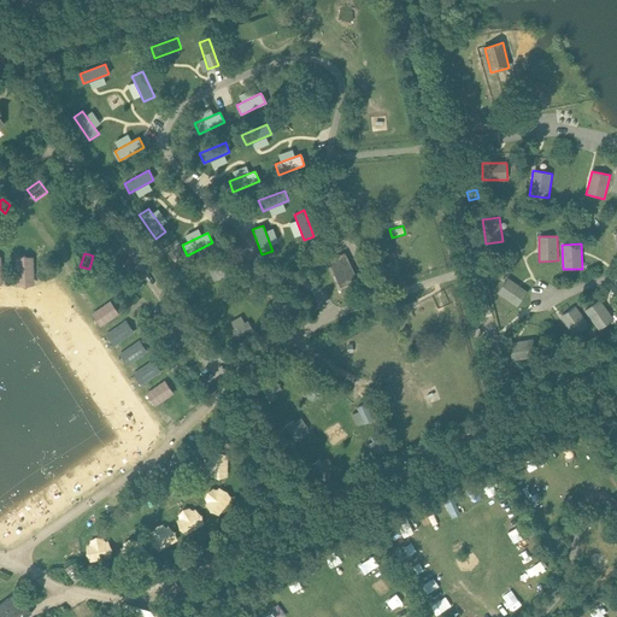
[(356,278),(345,254),(329,262),(341,286),(356,278)]
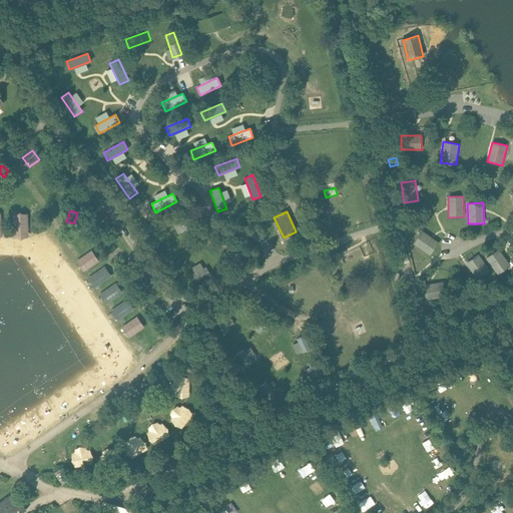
[(26,214),(15,214),(16,233),(26,232),(26,214)]
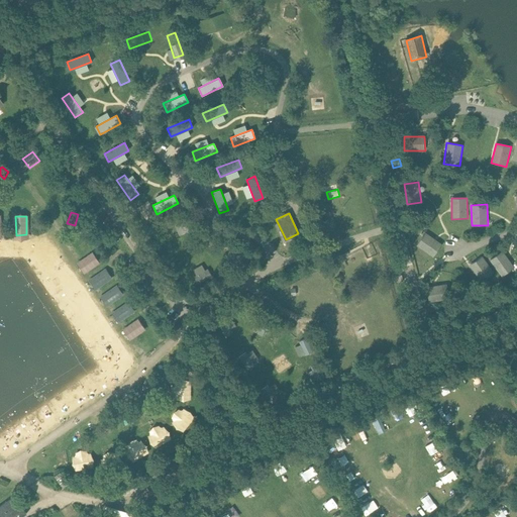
[(185,219),(164,228),(167,236),(188,227),(185,219)]
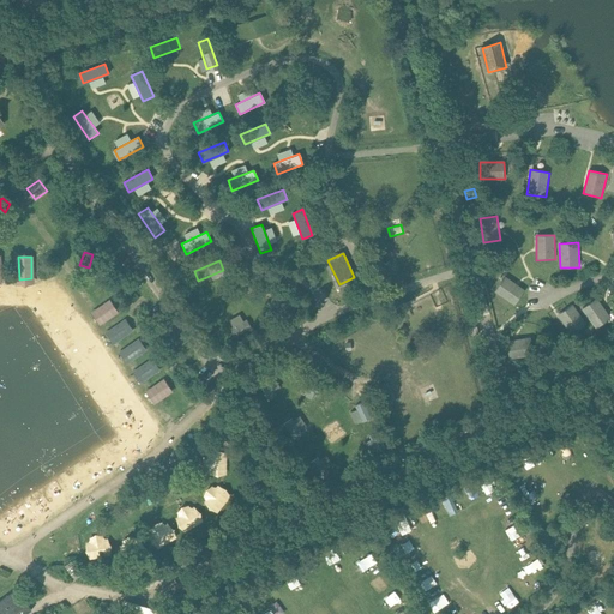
[(524,292),(506,280),(504,283),(501,281),(495,290),(515,305),(524,292)]
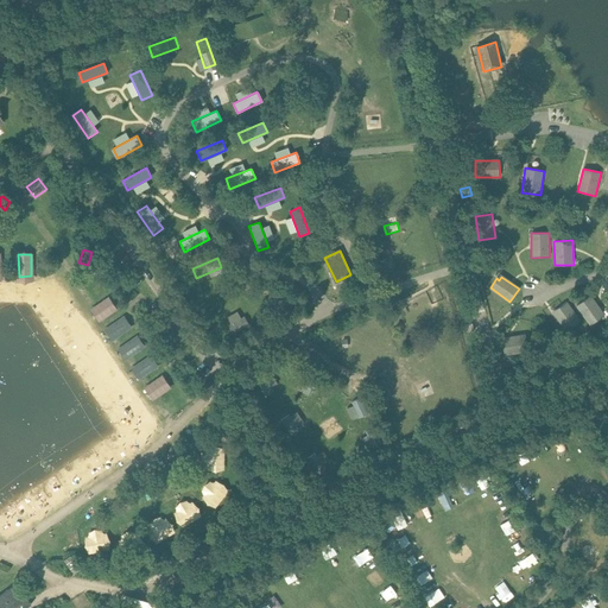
[(276,286),(278,314),(289,312),(286,285),(276,286)]
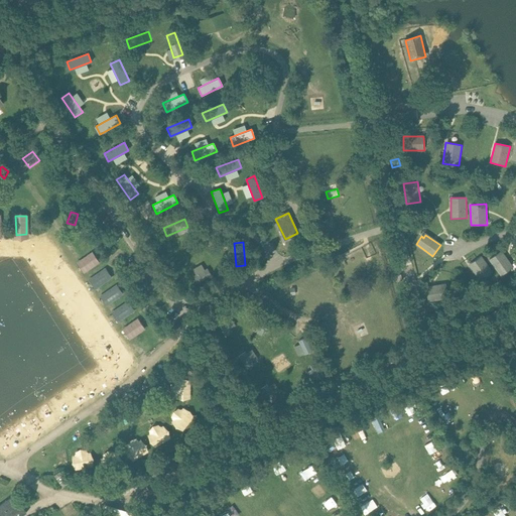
[(501,250),(489,260),(501,277),(514,267),(501,250)]
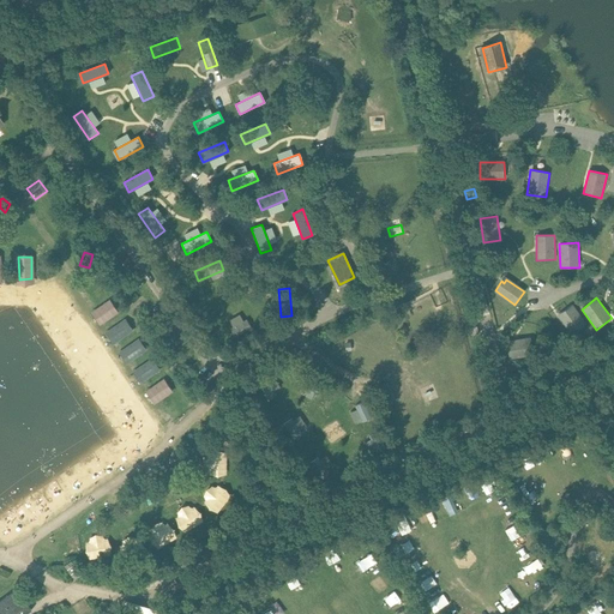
[(110,300),(97,309),(104,319),(118,309),(110,300)]
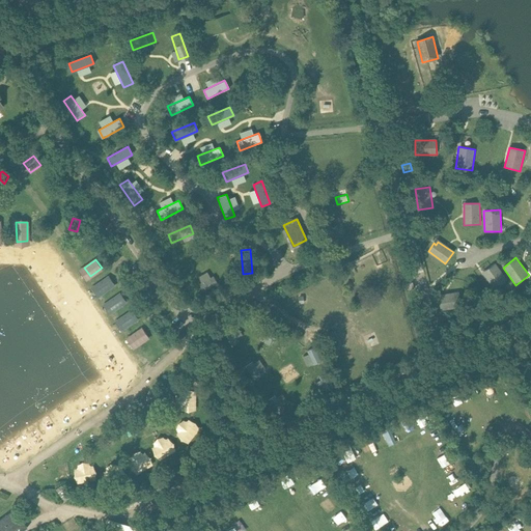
[(495,263),(482,273),(495,290),(507,280),(495,263)]
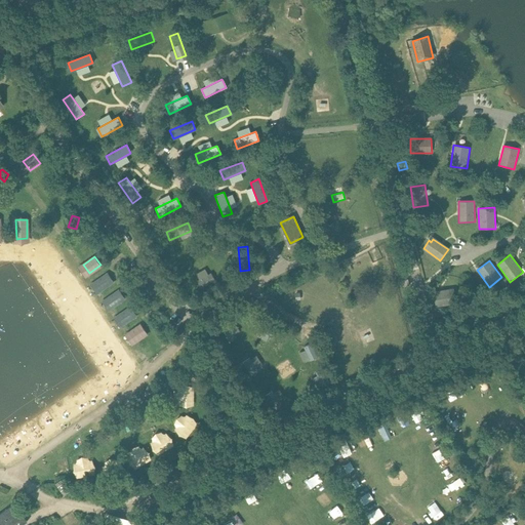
[(211,274),(189,268),(186,276),(209,283),(211,274)]
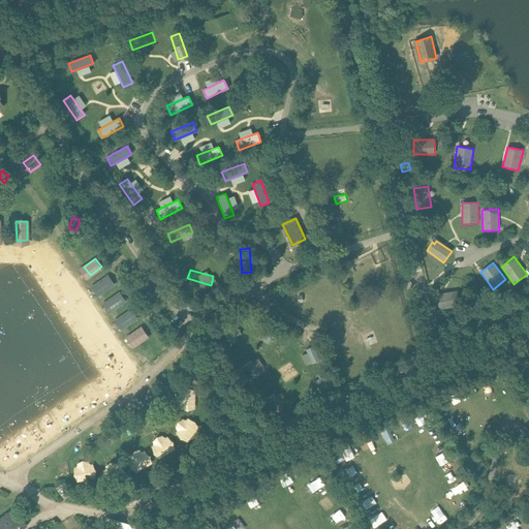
[(107,275),(95,283),(101,292),(114,283),(107,275)]
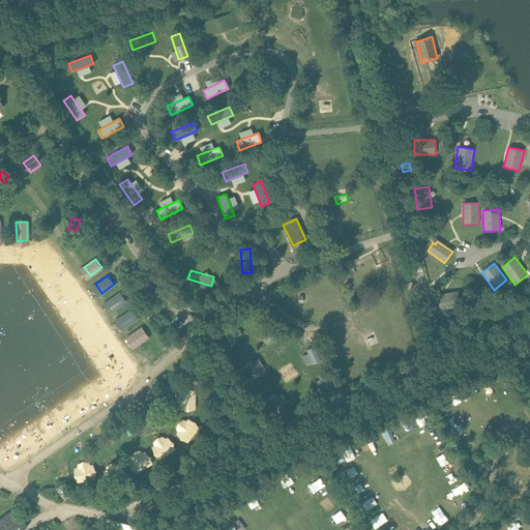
[(120,292),(107,301),(111,306),(113,310),(126,300),(120,292)]
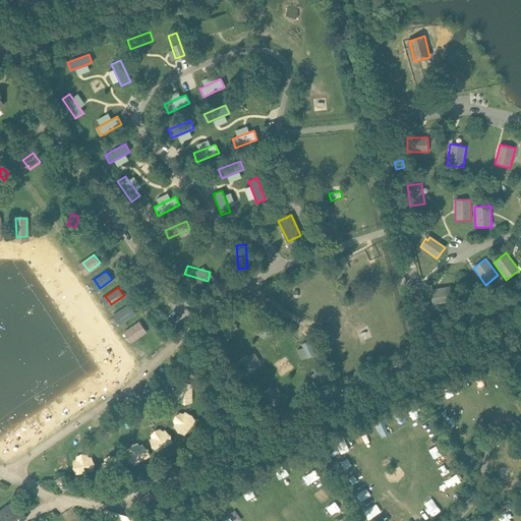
[(453,301),(451,287),(429,290),(431,303),(453,301)]
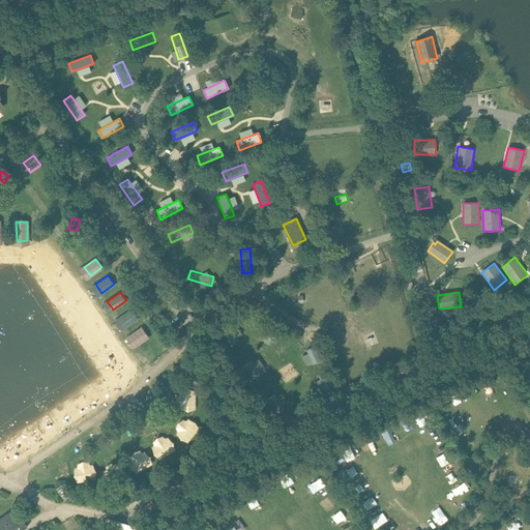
[(131,308),(119,318),(125,326),(138,318),(131,308)]
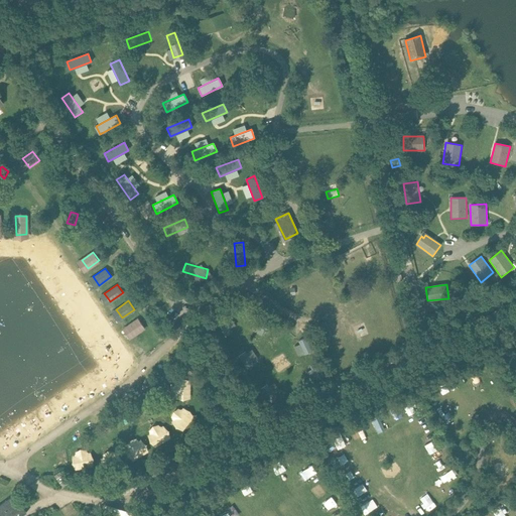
[(236,337),(225,316),(217,321),(228,341),(236,337)]
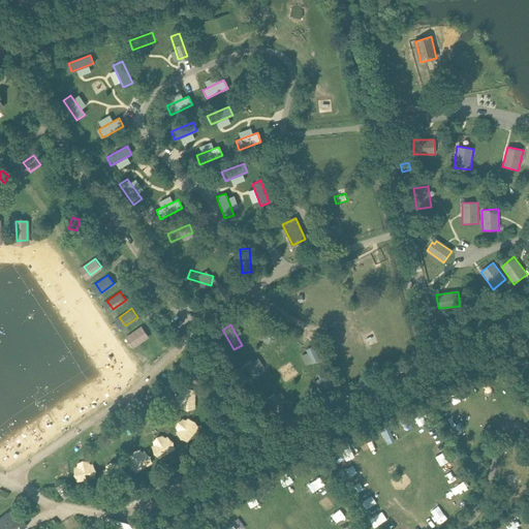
[(288,338),(269,324),(263,332),(283,345),(288,338)]
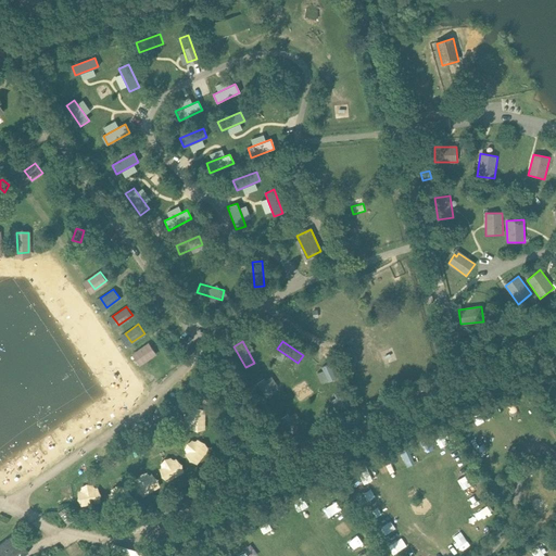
[(149,343),(138,352),(144,361),(156,352),(149,343)]
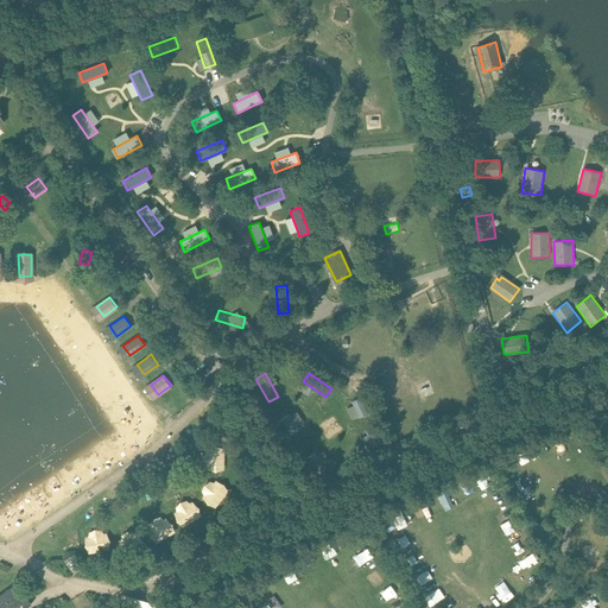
[(374,411),(355,392),(348,399),(367,418),(374,411)]
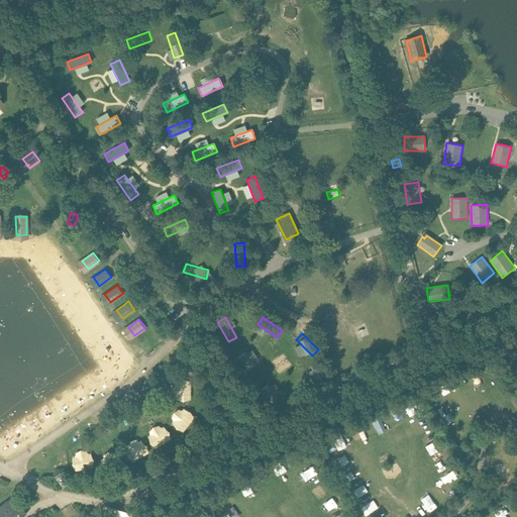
[(236,353),(249,373),(256,368),(243,348),(236,353)]
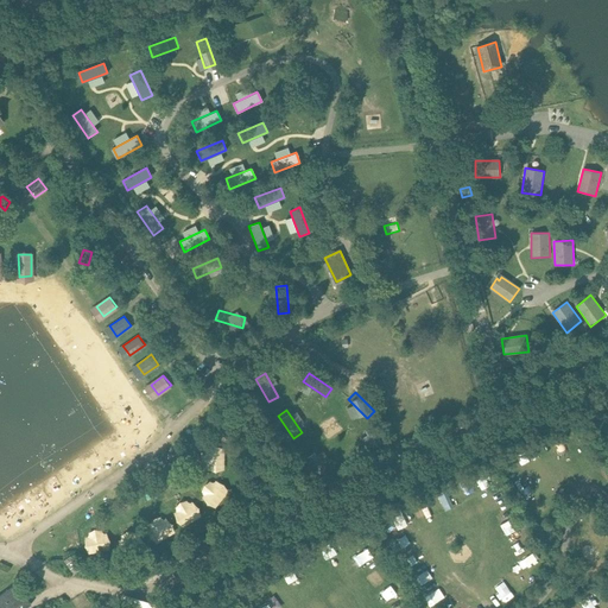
[(320,425),(328,439),(343,430),(335,416),(320,425)]
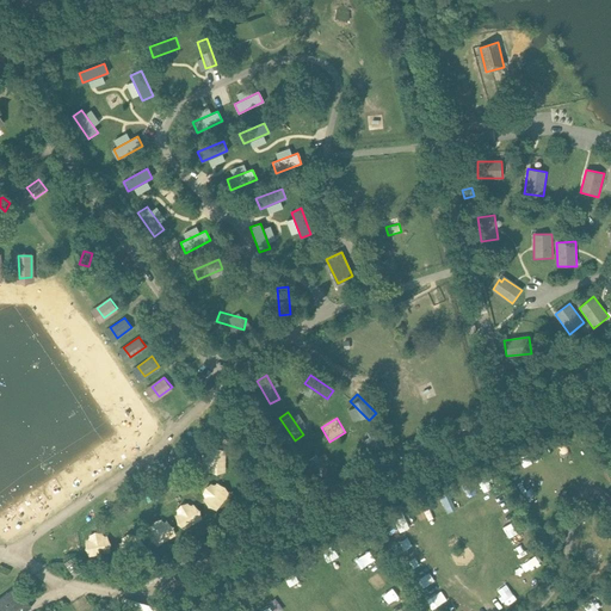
[(371,443),(346,454),(350,463),(375,452),(371,443)]
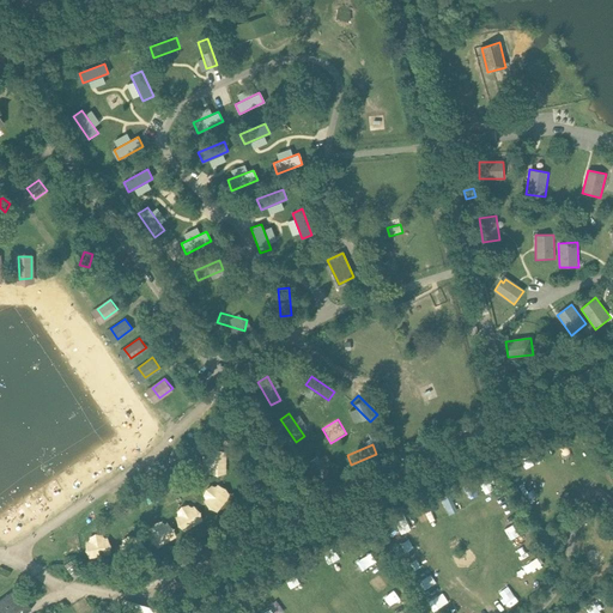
[(332,469),(314,449),(305,455),(323,477),(332,469)]
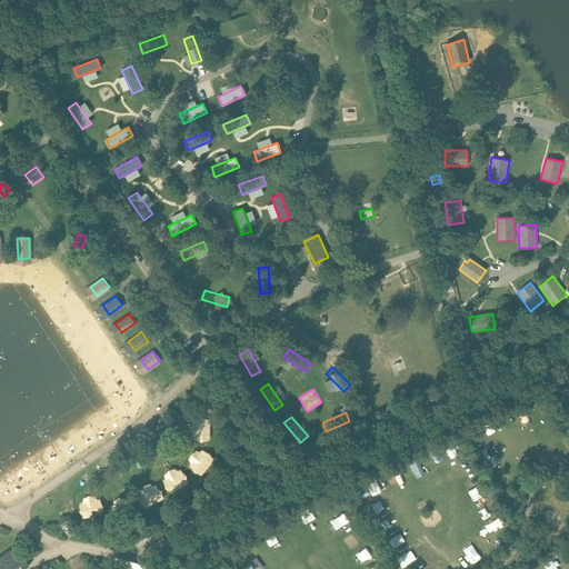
[(195,421),(195,441),(208,441),(208,421),(195,421)]
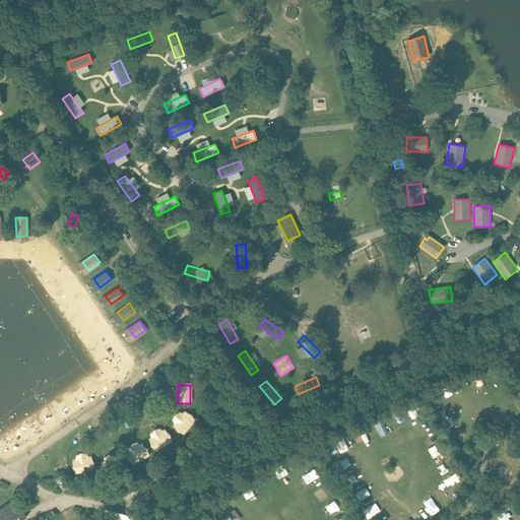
[(185,413),(174,428),(183,435),(194,420),(185,413)]
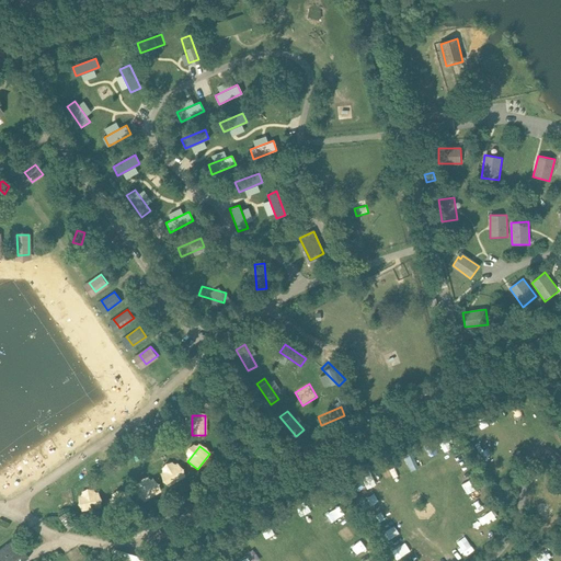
[(178,466),(161,477),(168,487),(184,477),(178,466)]
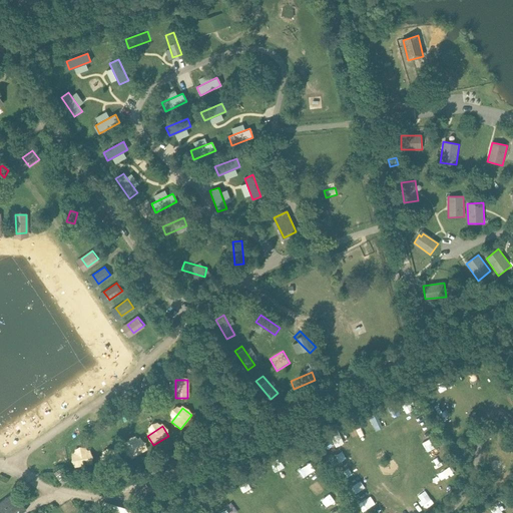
[(140,440),(124,449),(130,459),(146,449),(140,440)]
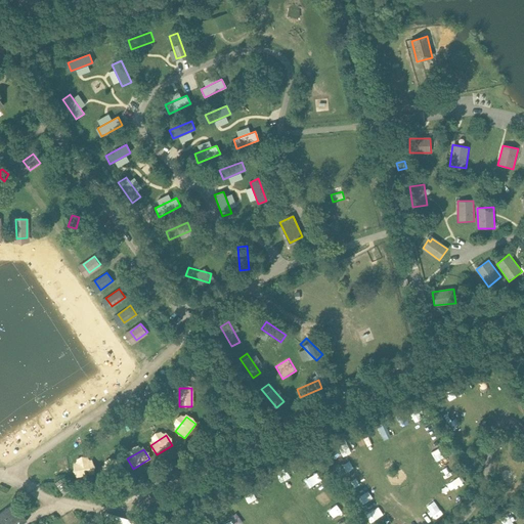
[(92,463),(74,467),(77,478),(95,475),(92,463)]
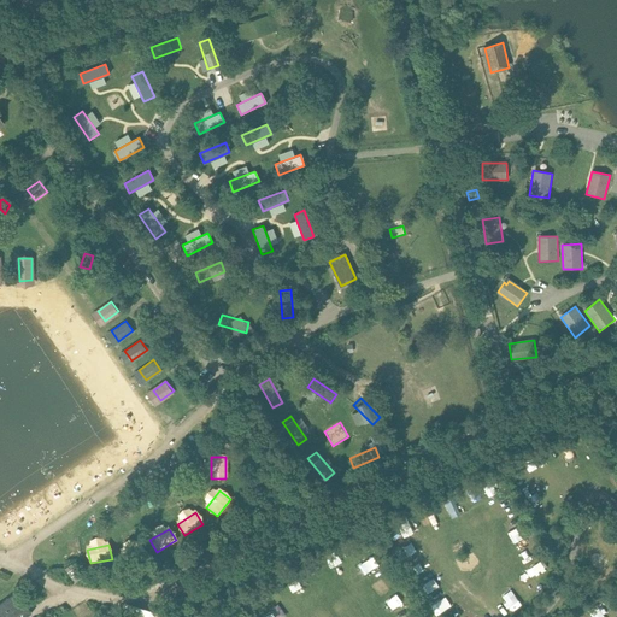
[(142,546),(122,552),(125,565),(146,559),(142,546)]
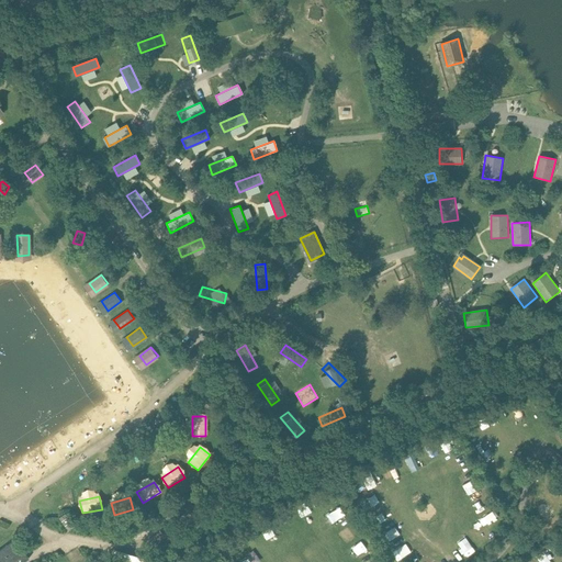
[(65,514),(59,517),(68,530),(75,526),(65,514)]
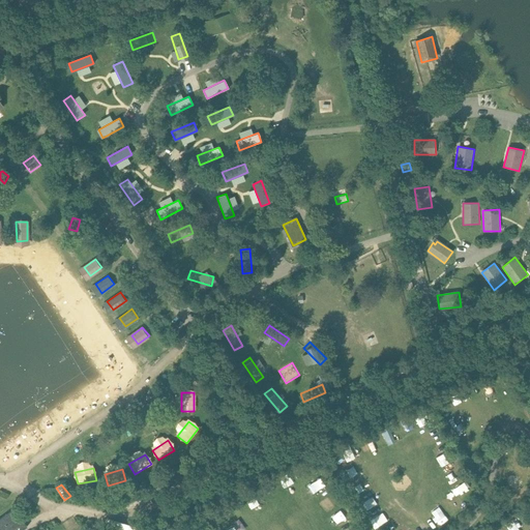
[(0,529),(23,529),(28,527),(15,508),(0,518),(0,529)]
